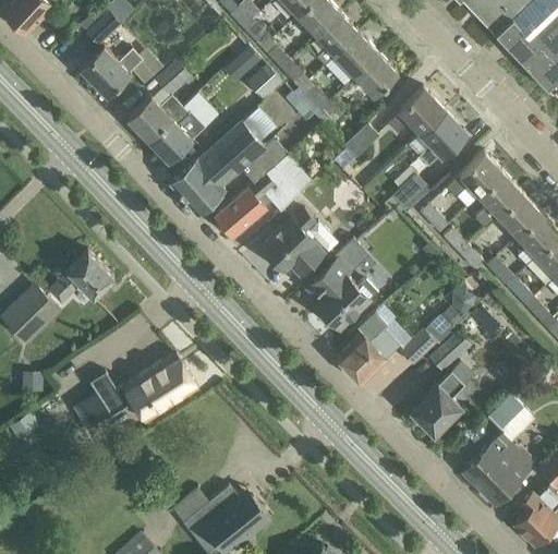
[(11,0),(0,12),(13,23),(26,36),(41,19),(47,21),(52,14),(50,10),(55,4),(58,0),(11,0)]
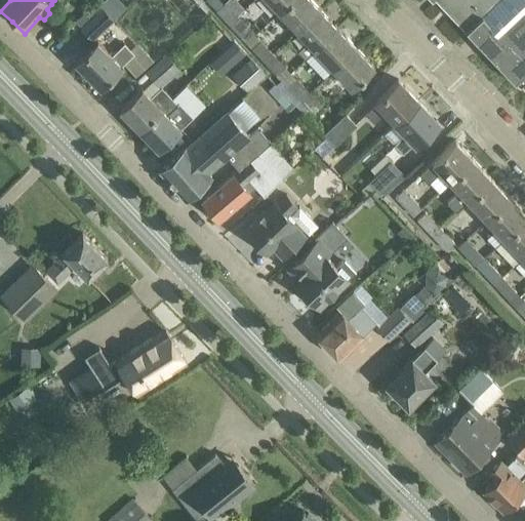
[(115,0),(109,0),(99,8),(103,11),(114,24),(126,12),(115,0)]
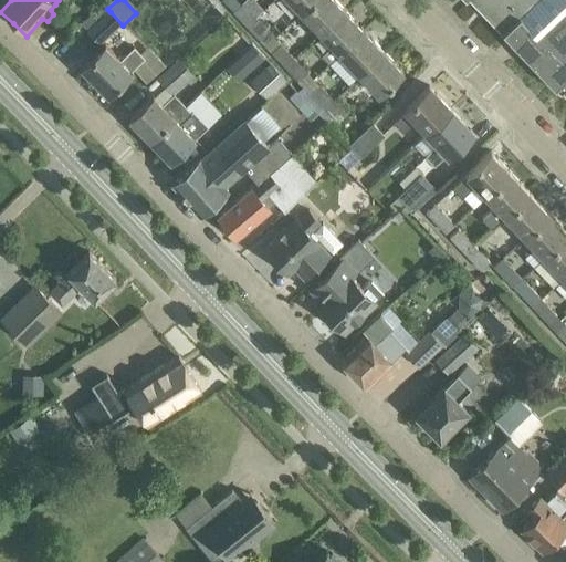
[(285,0),(301,16),(317,0),(285,0)]
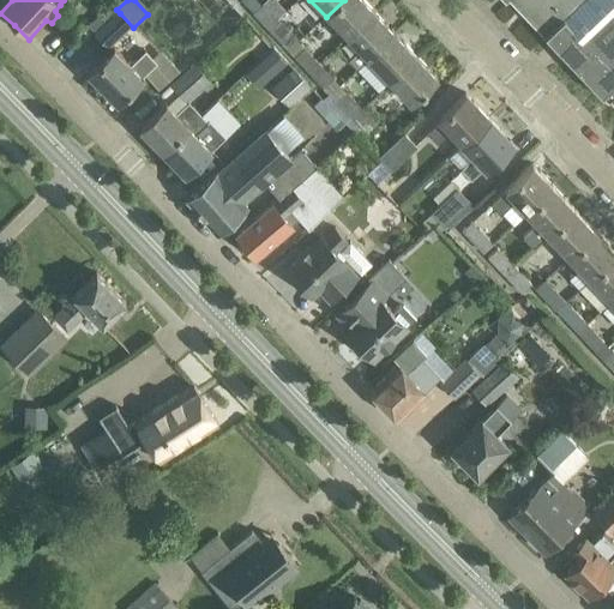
[(344,0),(326,17),(348,40),(374,14),(360,0),(344,0)]
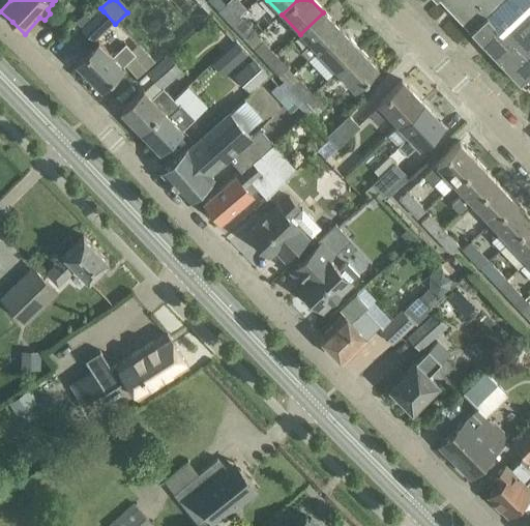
[(472,34),(507,0),(437,0),(471,35),(472,34)]
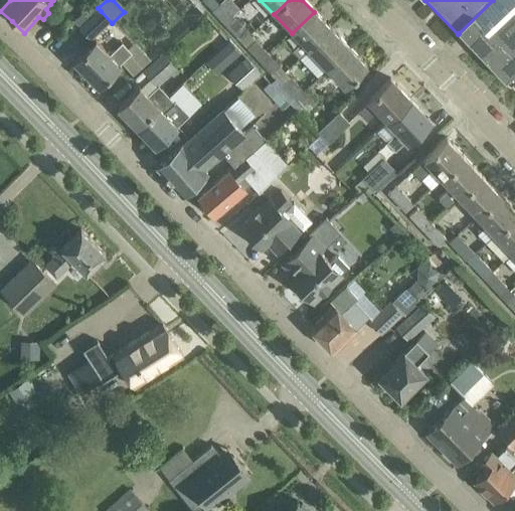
[(514,0),(493,0),(459,33),(506,83),(514,73),(514,0)]
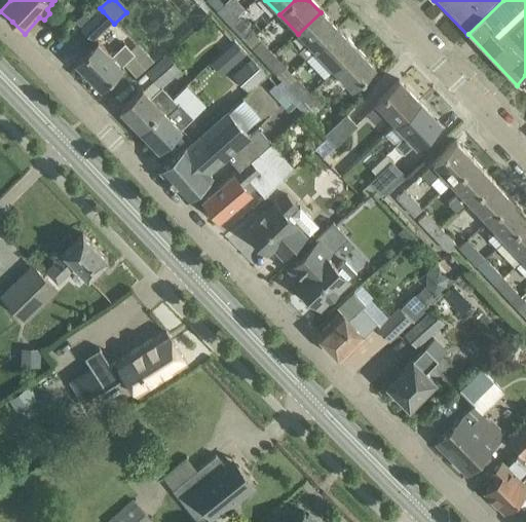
[(98,6),(76,26),(82,31),(94,43),(114,24),(103,11),(100,8),(98,6)]
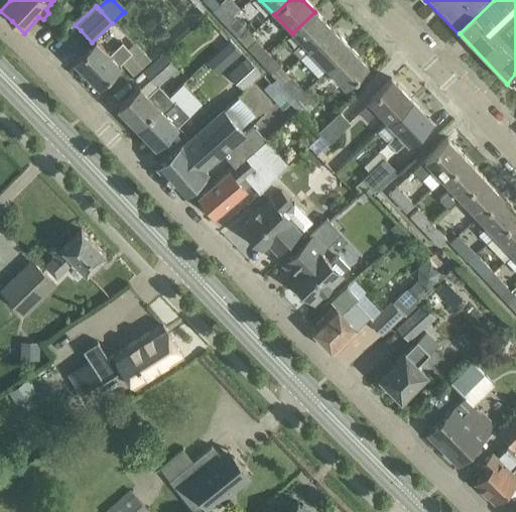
[(213,13),(226,27),(234,19),(221,6),(213,13)]
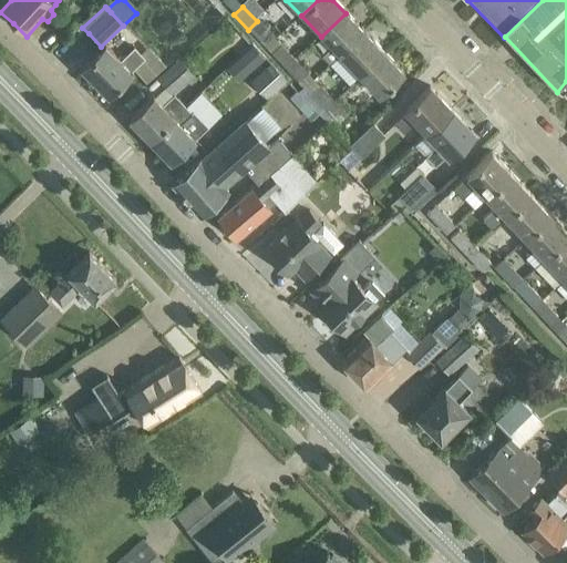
[(322,59),(330,68),(341,58),(366,34),(346,13),(321,37),(332,49),(322,59)]
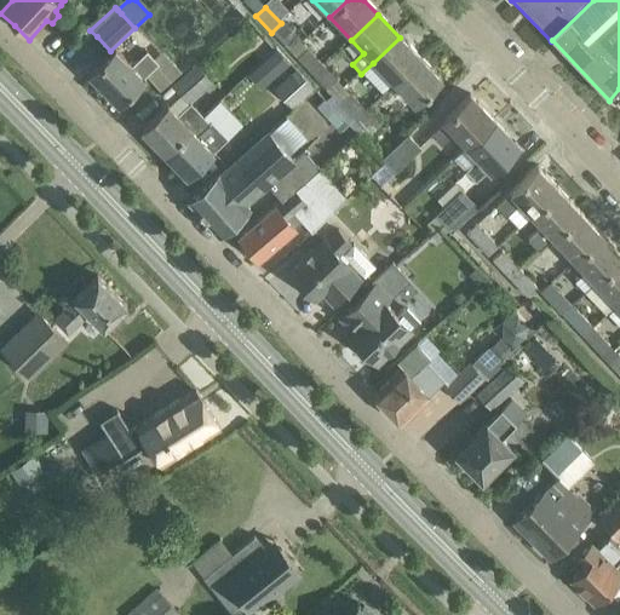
[(271,33),(285,46),(294,38),(281,23),(271,33)]
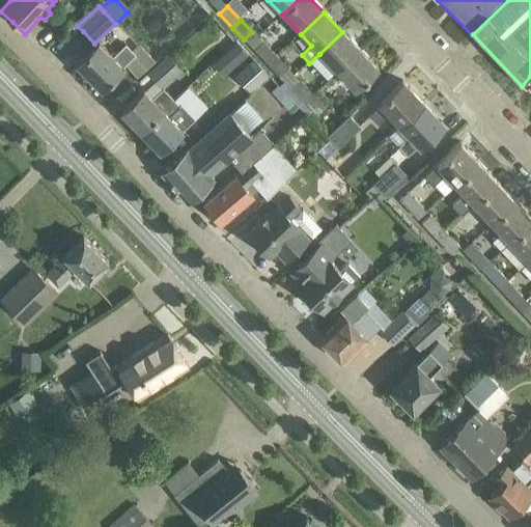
[(319,54),(337,74),(361,52),(342,32),(319,54)]
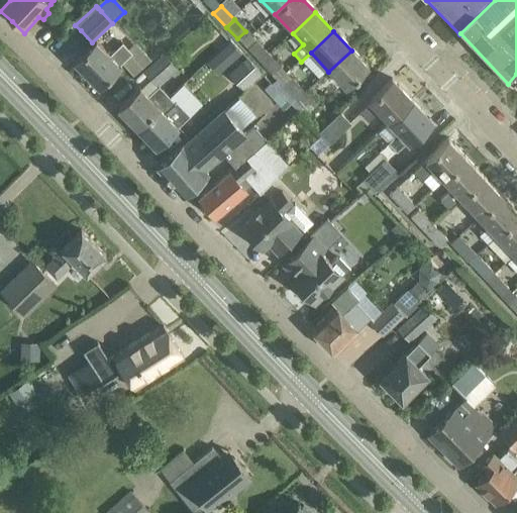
[(74,65),(98,90),(113,76),(121,69),(120,68),(132,57),(123,46),(111,58),(97,43),(89,50),(74,65)]
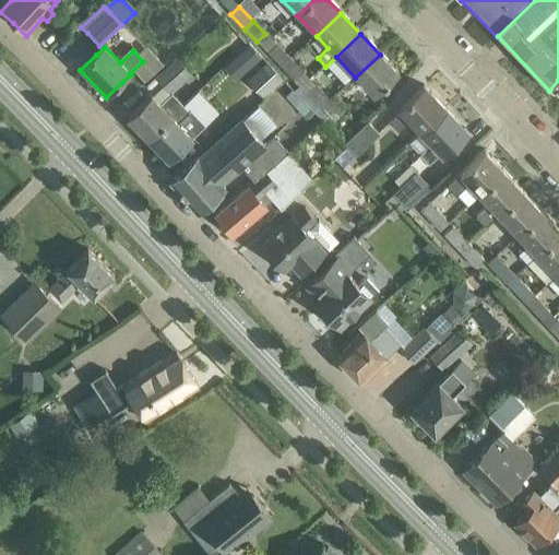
[(269,56),(282,69),(290,61),(277,47),(269,56)]
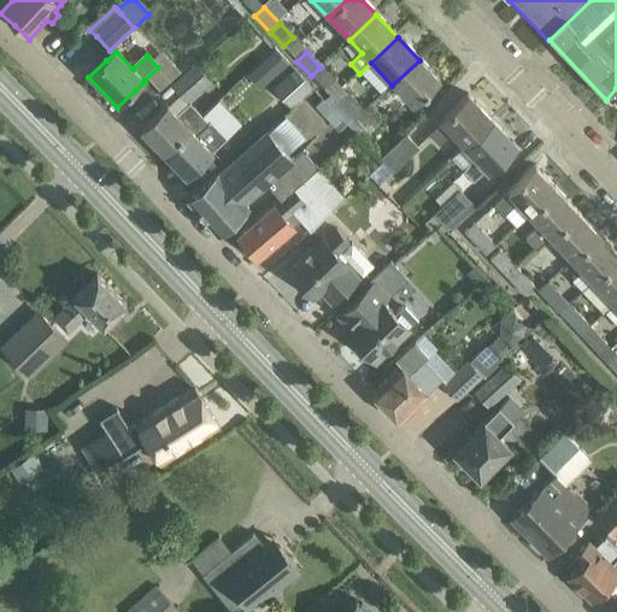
[(275,53),(262,66),(275,80),(288,66),(275,53)]
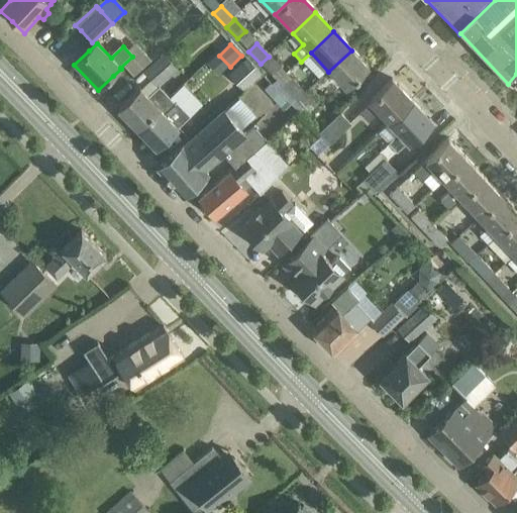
[(351,50),(328,72),(346,91),(370,70),(351,50)]
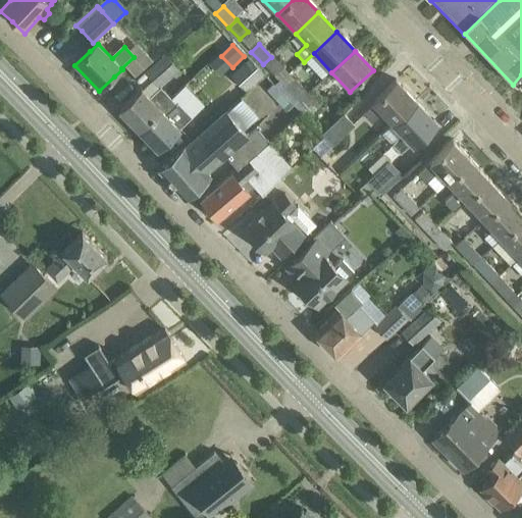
[(271,57),(263,64),(275,78),(283,69),(271,57)]
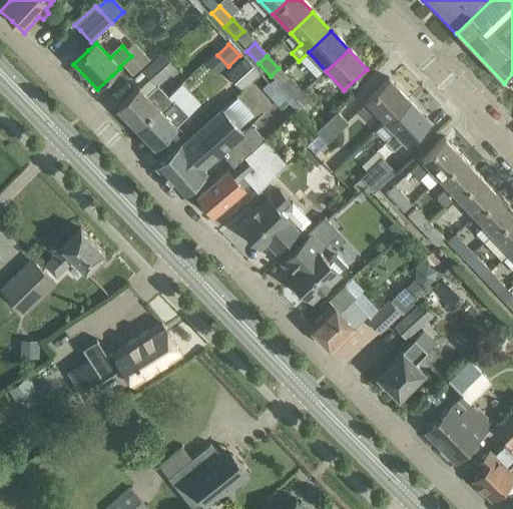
[(144,74),(156,86),(174,69),(162,57),(144,74)]
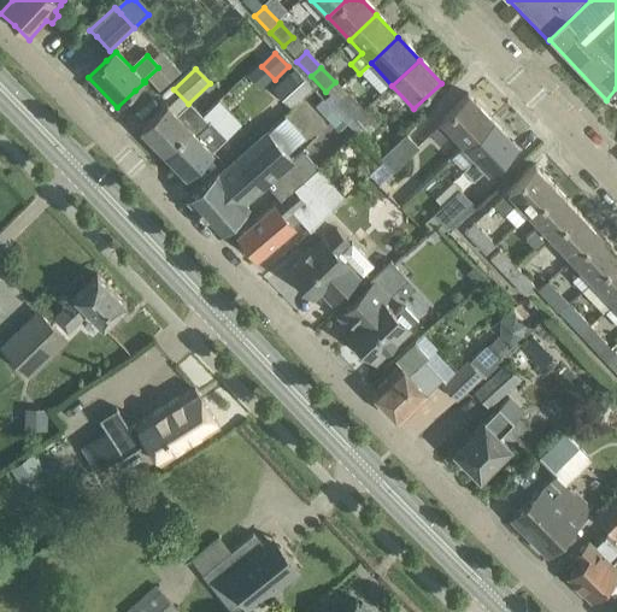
[(312,90),(294,71),(274,90),(292,110),(312,90)]
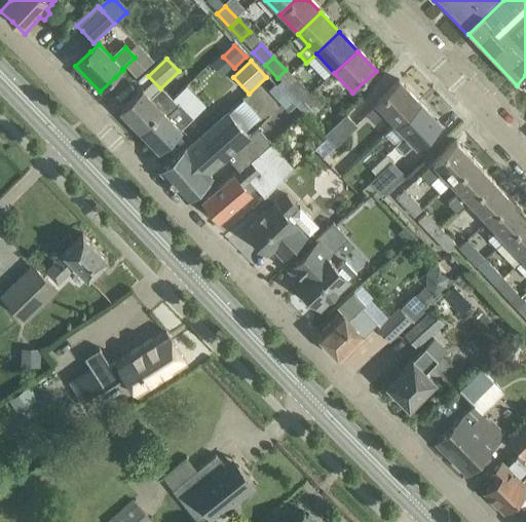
[(290,91),(301,104),(309,96),(298,83),(290,91)]
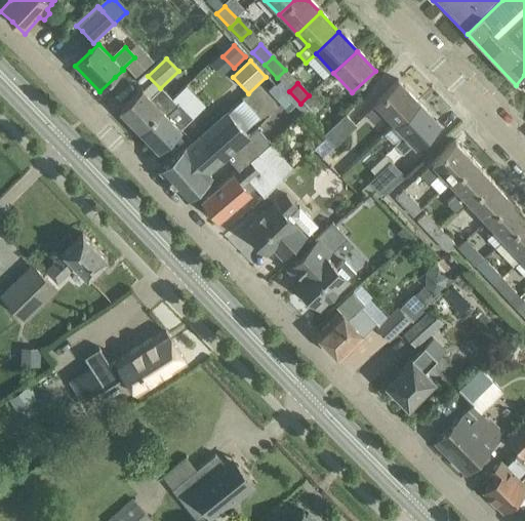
[(387,114),(398,125),(418,105),(398,83),(384,97),(377,104),(378,106),(367,117),(375,125),(387,114)]
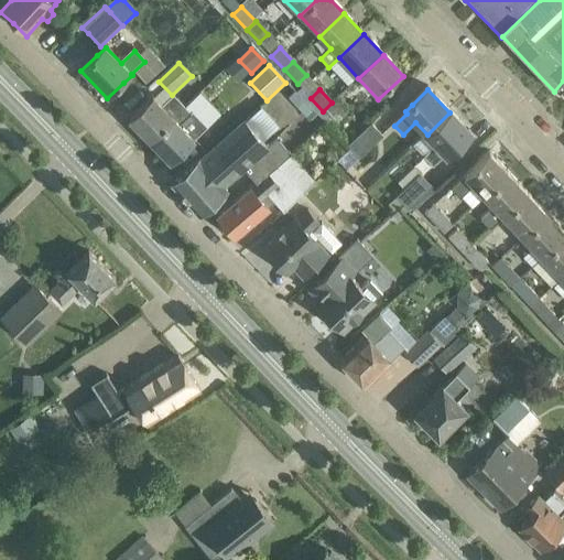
[(185,109),(150,142),(172,164),(221,116),(201,94),(185,109)]
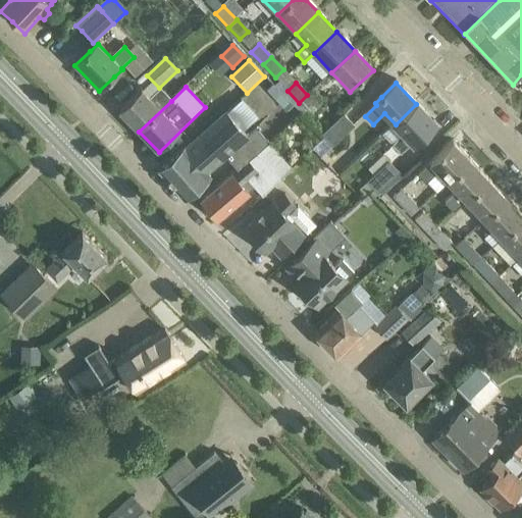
[(119,111),(139,132),(171,101),(161,90),(150,101),(140,92),(119,111)]
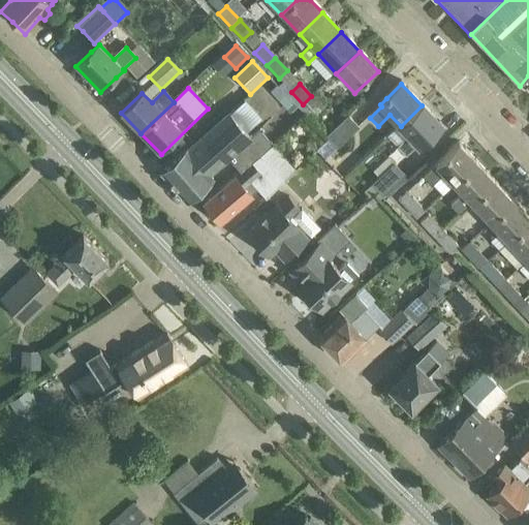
[(311,96),(303,104),(314,117),(322,109),(311,96)]
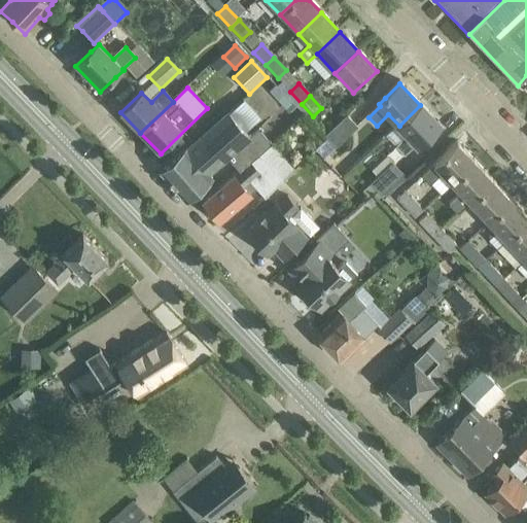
[(410,137),(396,149),(405,158),(418,145),(419,147),(426,140),(441,127),(420,105),(399,126),(410,137)]
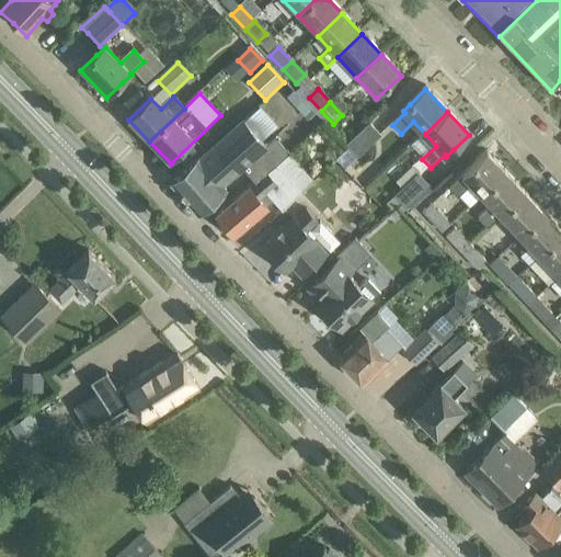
[(268,149),(266,147),(262,141),(244,124),(243,122),(199,160),(198,159),(171,184),(198,215),(226,191),(222,186),(242,169),(255,184),(266,173),(278,163),(267,150),(268,149)]
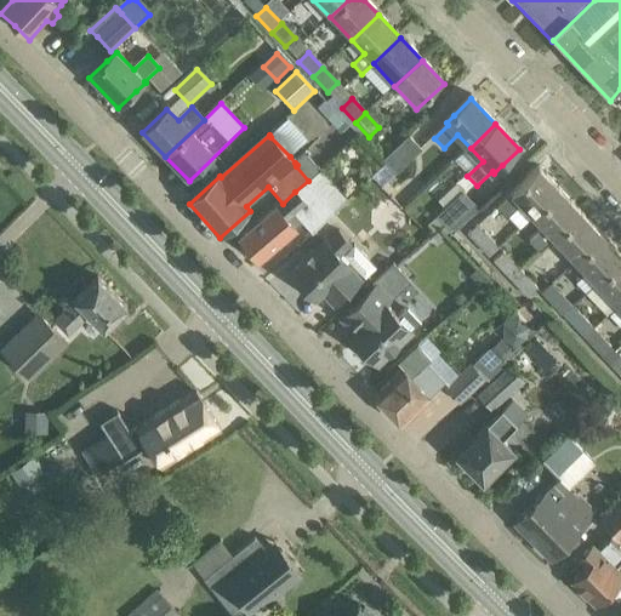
[(422,152),(409,137),(383,163),(393,174),(397,177),(422,152)]
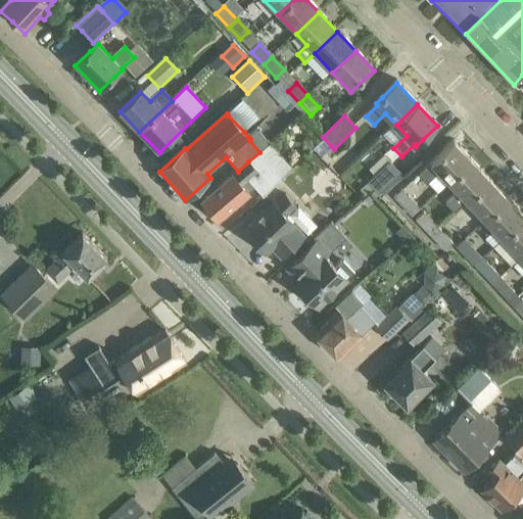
[(322,160),(334,149),(331,146),(325,140),(313,151),(322,160)]
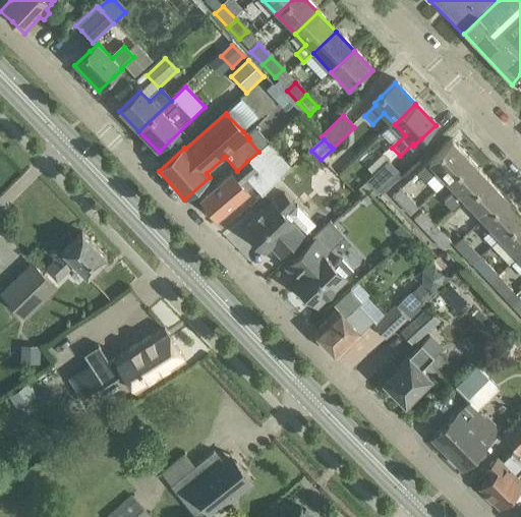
[(452,142),(418,175),(437,194),(447,184),(470,162),(452,142)]
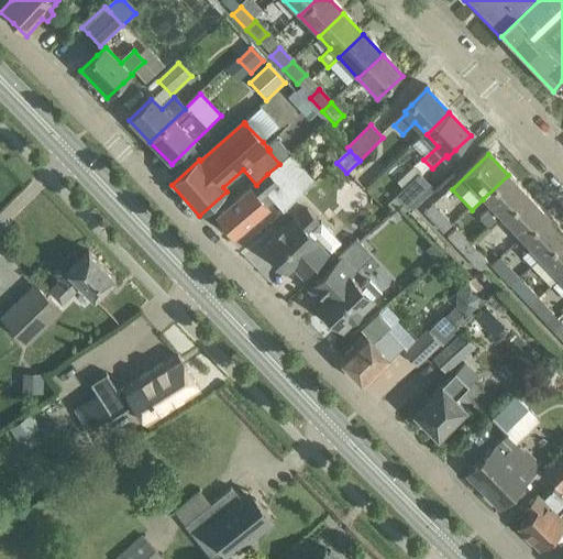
[(256,185),(218,218),(234,238),(269,208),(262,201),(267,196),(284,214),(304,196),(278,168),(269,176),(267,174),(256,185)]
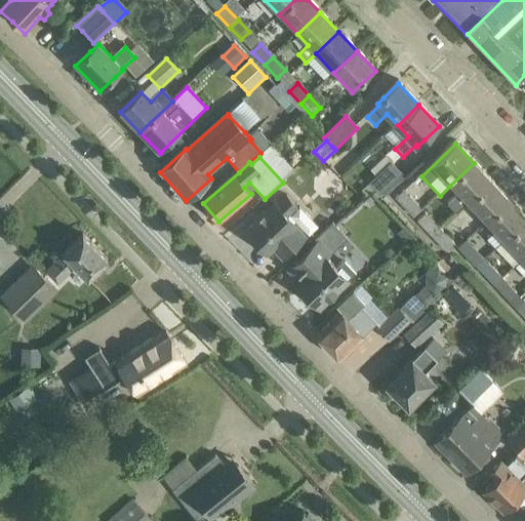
[(474,163),(450,186),(459,195),(448,205),(457,214),(470,203),(492,183),(474,163)]
